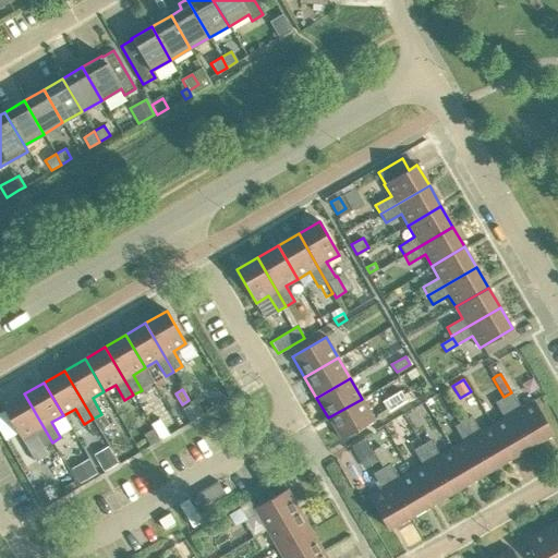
[(400,391),(383,402),(389,413),(408,402),(400,391)]
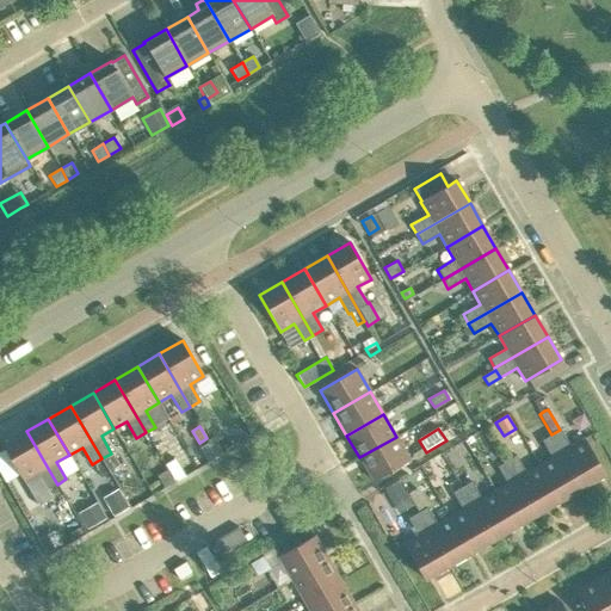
[(551,434),(550,434),(581,488),(604,475),(584,438),(571,446),(560,430),(551,434)]
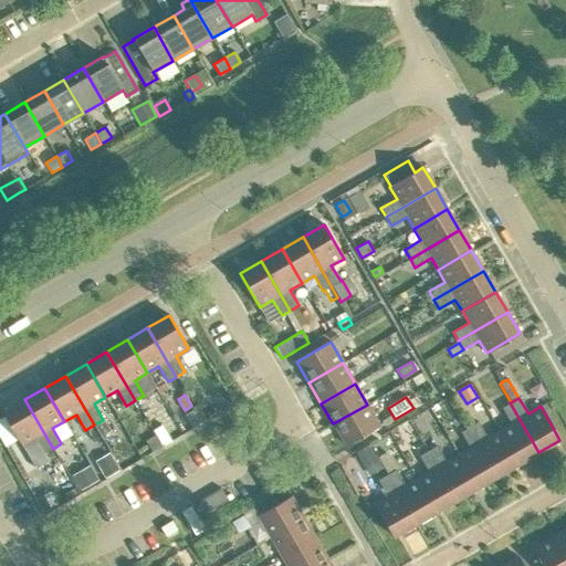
[(53,449),(24,399),(2,412),(22,446),(34,438),(44,454),(53,449)]
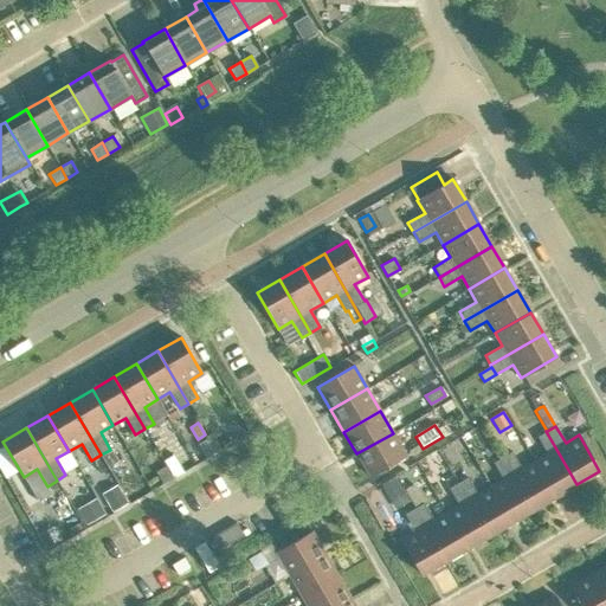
[(547,453),(534,462),(555,497),(577,484),(546,431),(536,437),(547,453)]
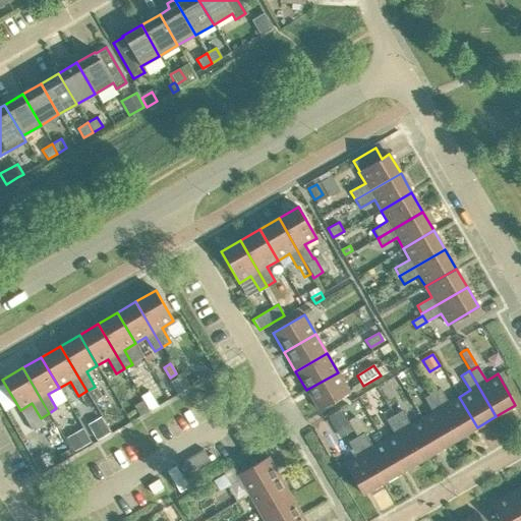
[(338,372),(306,390),(317,410),(349,392),(338,372)]
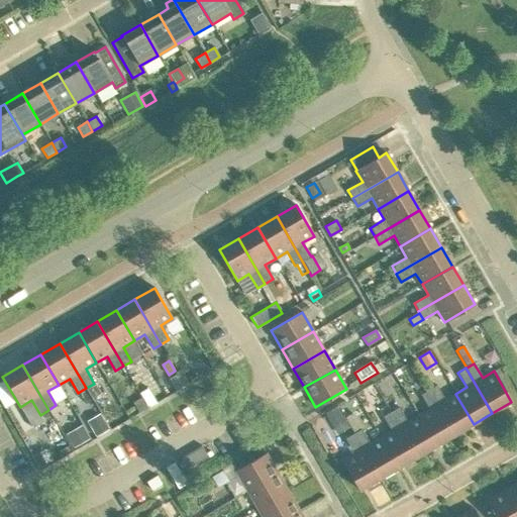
[(186,386),(179,374),(169,379),(176,391),(186,386)]
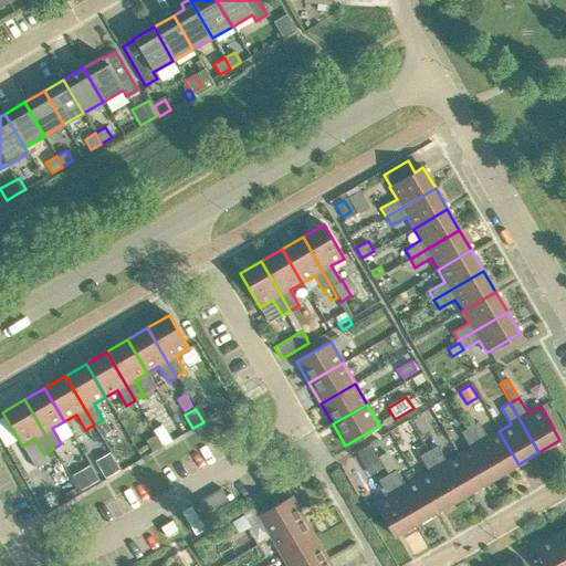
[(478,422),(469,427),(498,477),(519,464),(499,431),(486,438),(478,422)]
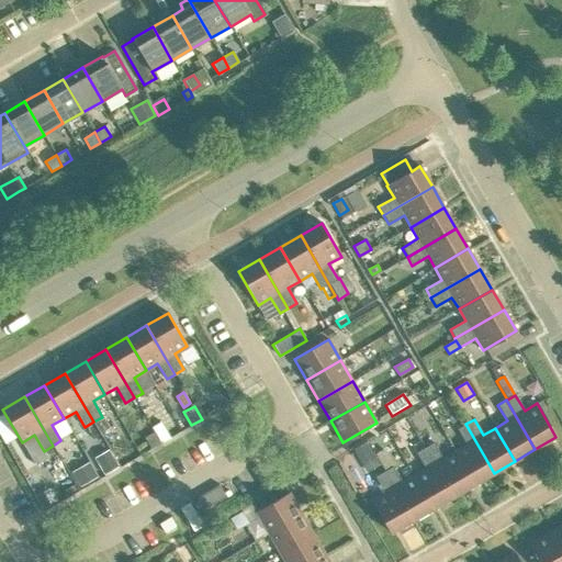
[(170,437),(161,422),(152,427),(160,442),(170,437)]
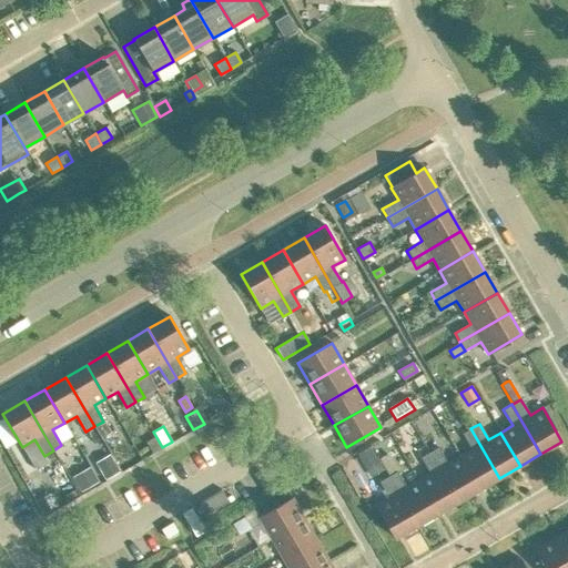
[(470,449),(459,456),(478,490),(499,478),(470,428),(462,434),(470,449)]
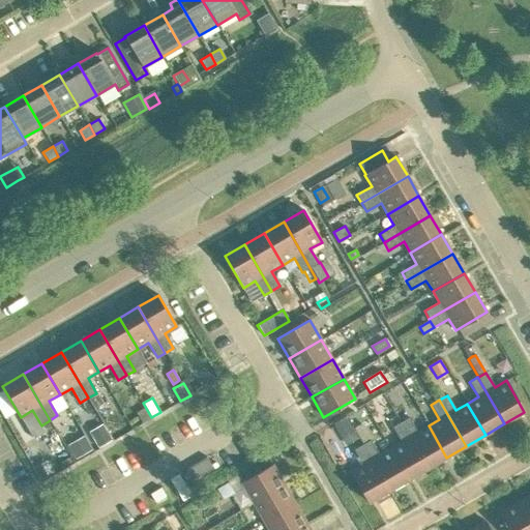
[(151,418),(145,408),(137,413),(142,423),(151,418)]
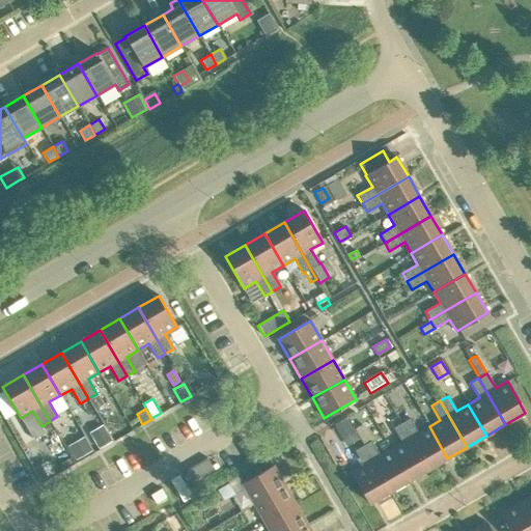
[(355,432),(345,418),(334,424),(342,440),(355,432)]
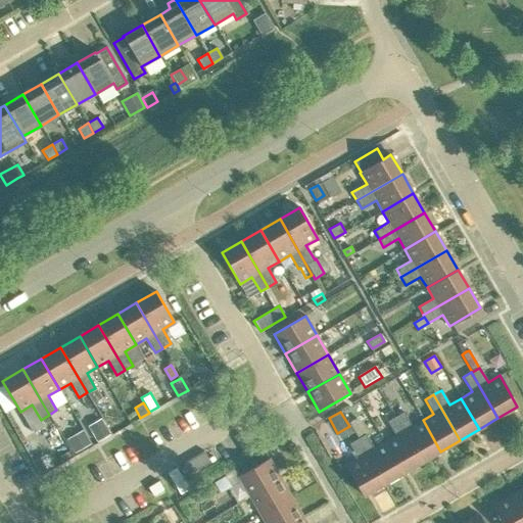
[(403,412),(395,417),(422,463),(440,452),(423,420),(412,426),(403,412)]
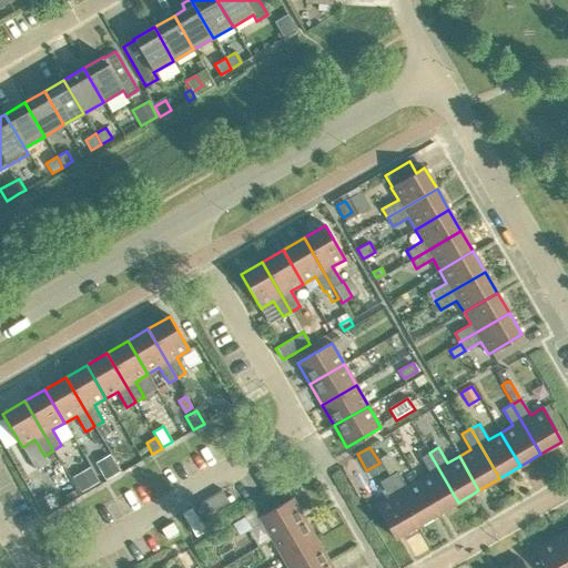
[(429,474),(417,480),(437,514),(458,503),(429,453),(421,458),(429,474)]
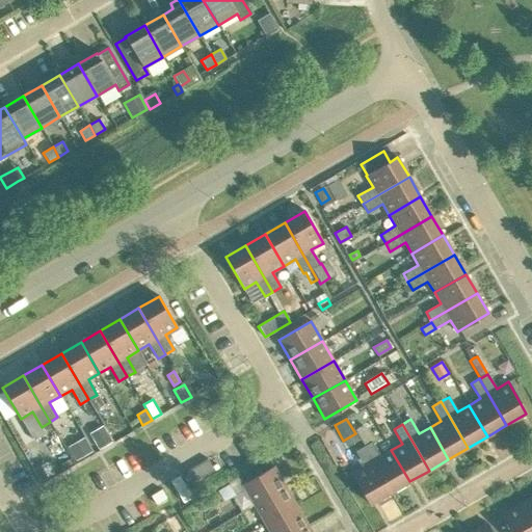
[(112,443),(103,426),(90,433),(100,450),(112,443)]
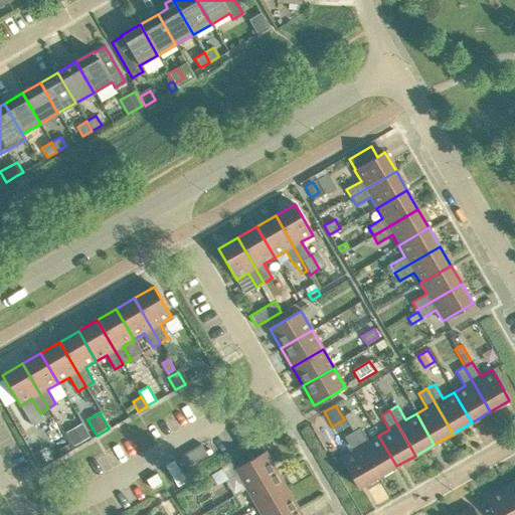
[(90,438),(81,423),(65,434),(73,447),(90,438)]
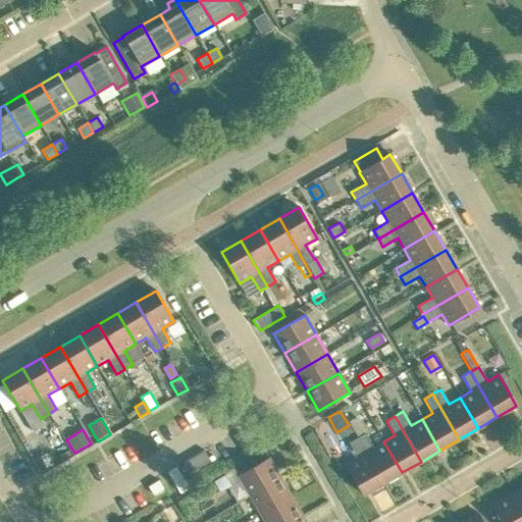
[(364,433),(356,438),(382,483),(402,472),(383,441),(373,448),(364,433)]
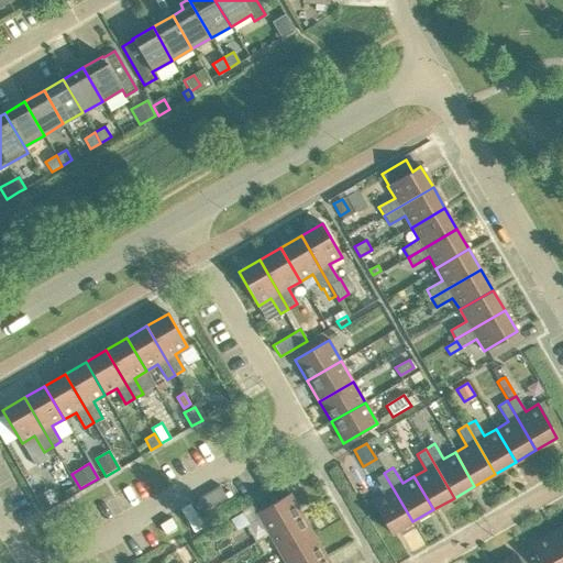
[(412,521),(384,473),(376,477),(385,493),(373,500),(378,510),(392,534),(412,521)]
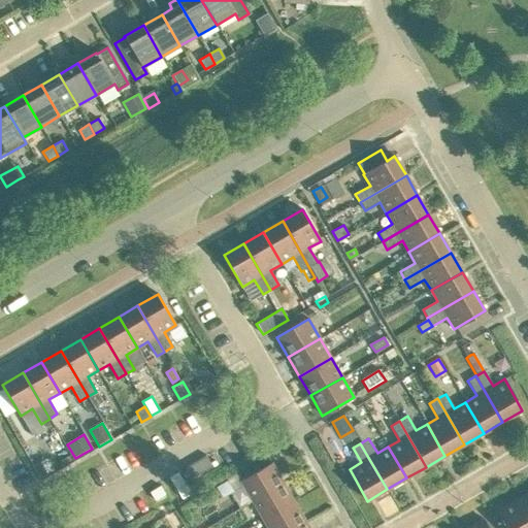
[(47,460),(34,468),(40,477),(53,470),(47,460)]
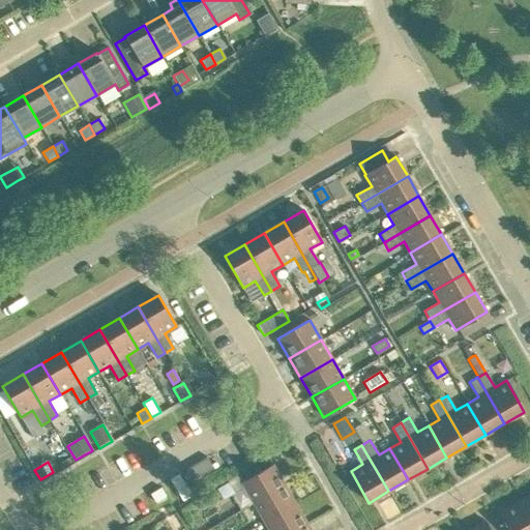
[(241,483),(253,503),(284,484),(272,465),(241,483)]
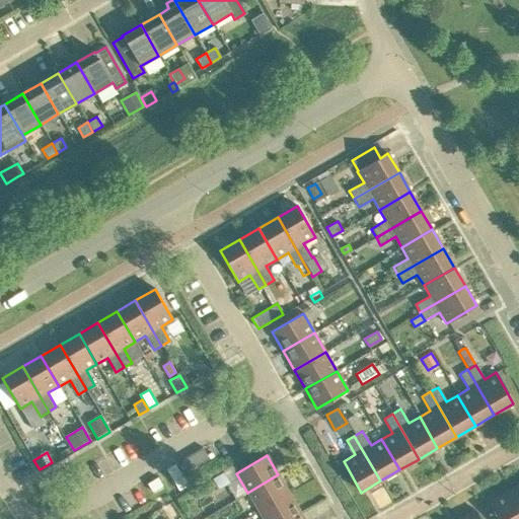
[(349,470),(344,461),(336,466),(341,475),(349,470)]
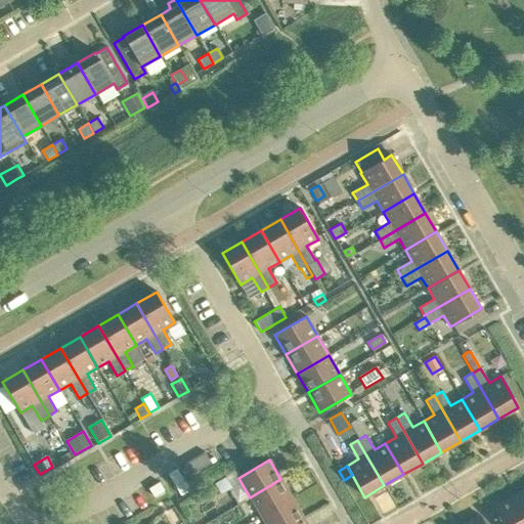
[(231,487),(225,477),(214,483),(219,494),(231,487)]
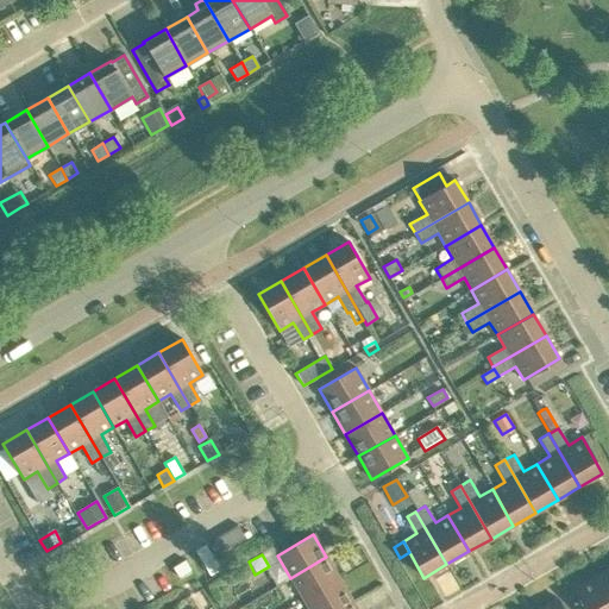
[(290,578),(303,601),(339,579),(326,557),(290,578)]
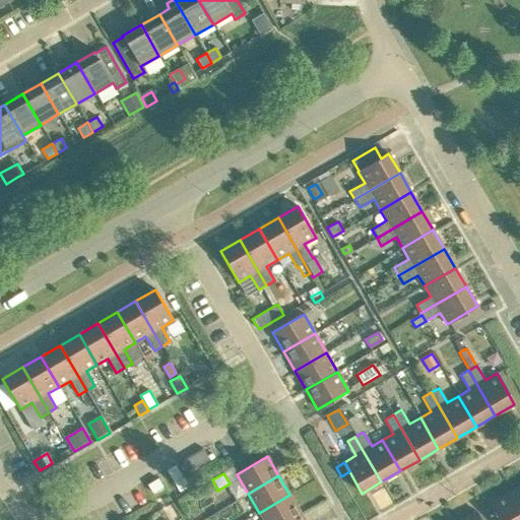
[(519,484),(509,492),(519,510),(519,484)]
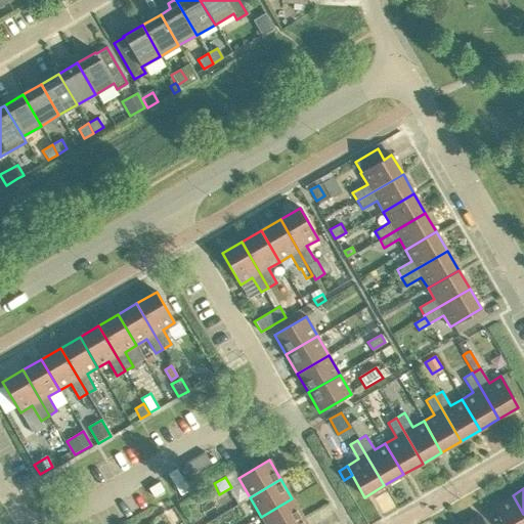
[(523,523),(523,514),(513,495),(493,507),(503,523),(523,523)]
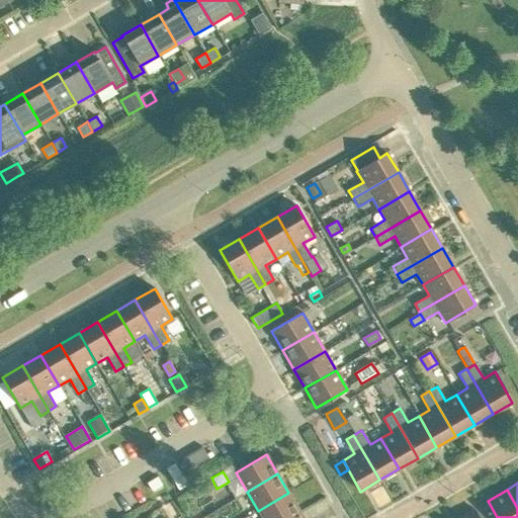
[(258,511),(262,517),(288,517),(299,512),(288,493),(258,511)]
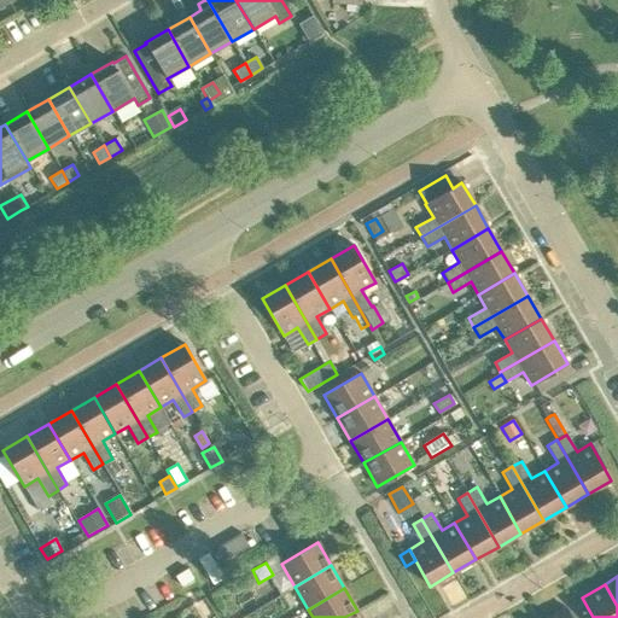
[(571,617),(565,607),(546,617),(571,617)]
